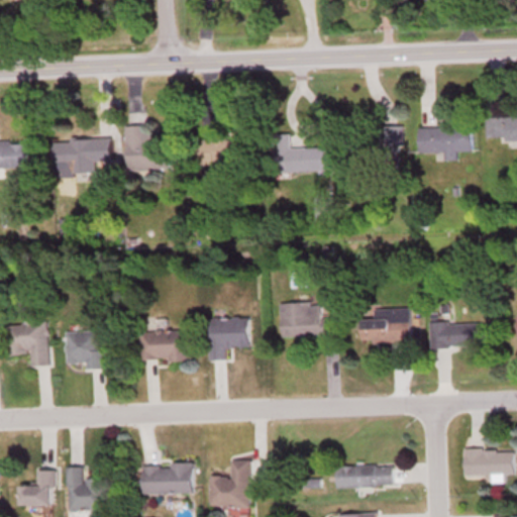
[(516,115),(486,116),(486,140),(516,139),(516,115)]
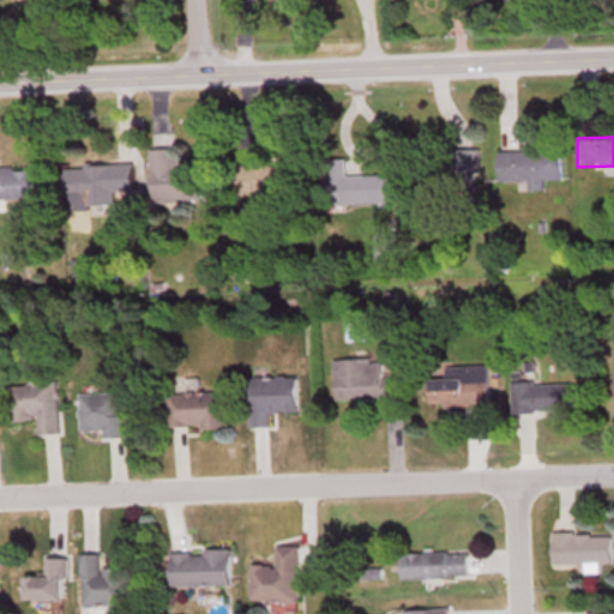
[(479,148),(450,149),(451,162),(414,163),(415,193),(479,192),(479,148)]
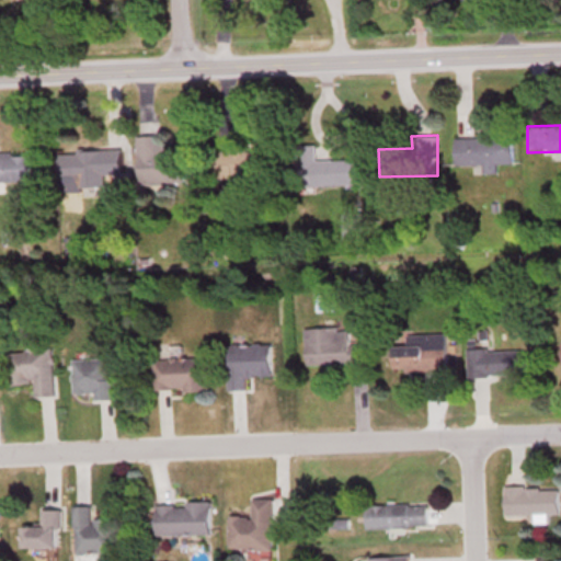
[(137,136),(138,185),(183,184),(183,151),(163,151),(162,136),(137,136)]
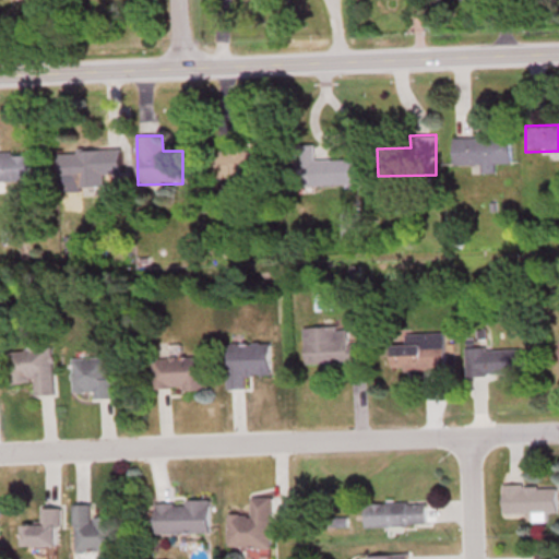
[(473,164),(473,171),(495,171),(495,163),(510,162),(510,135),(452,137),(453,164),(473,164)]
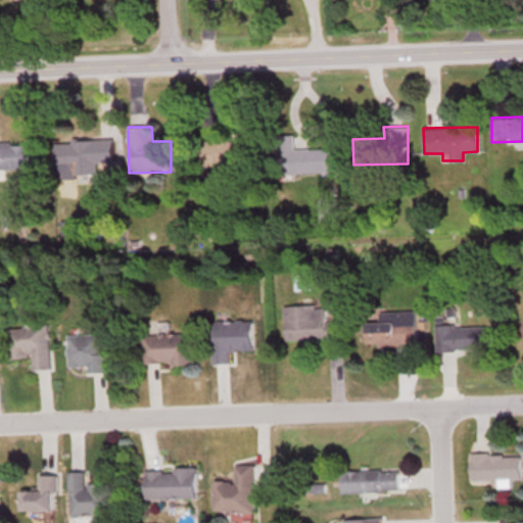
[(294,148),(294,135),(275,135),(276,174),(329,173),(328,148),(294,148)]
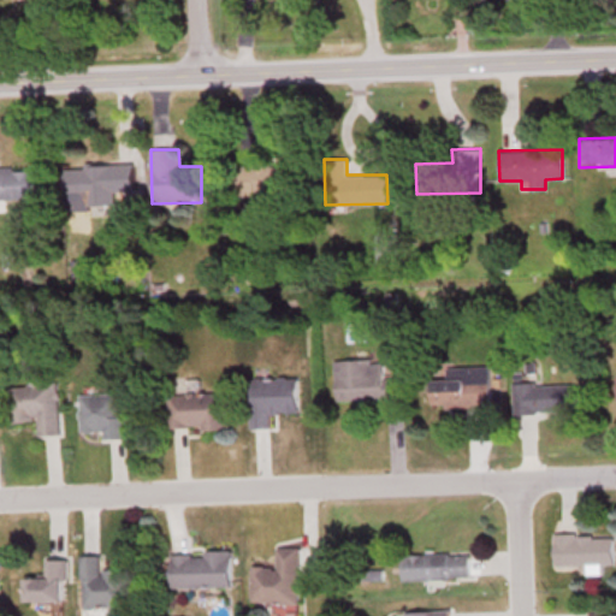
[(86,207),(116,206),(116,194),(135,194),(134,164),(66,166),(67,197),(86,196),(86,207)]
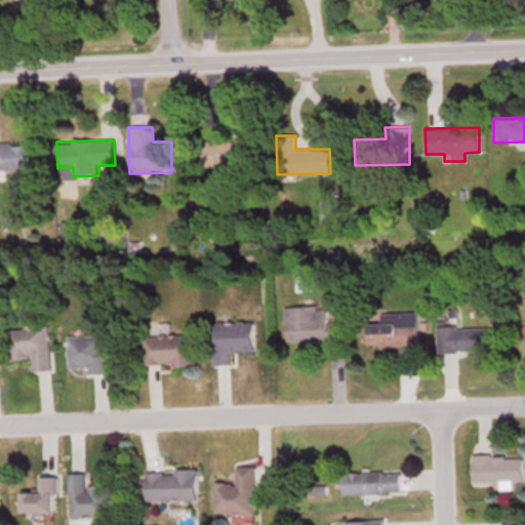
[(200,165),(257,164),(257,139),(200,140),(200,165)]
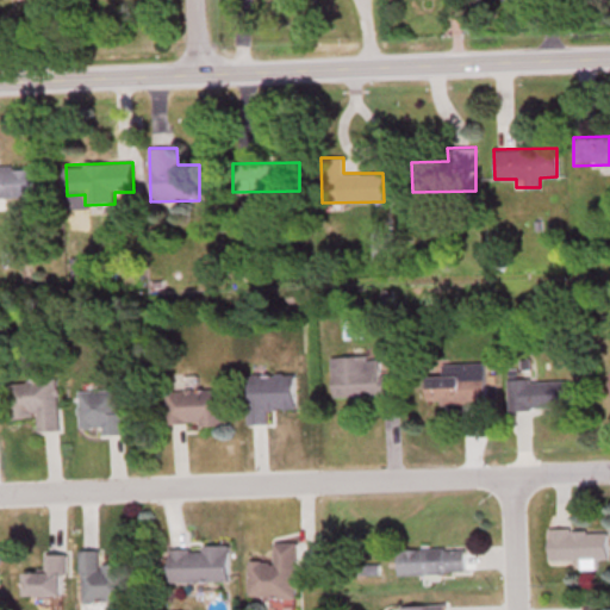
[(0,198),(33,197),(32,167),(0,167),(0,198)]
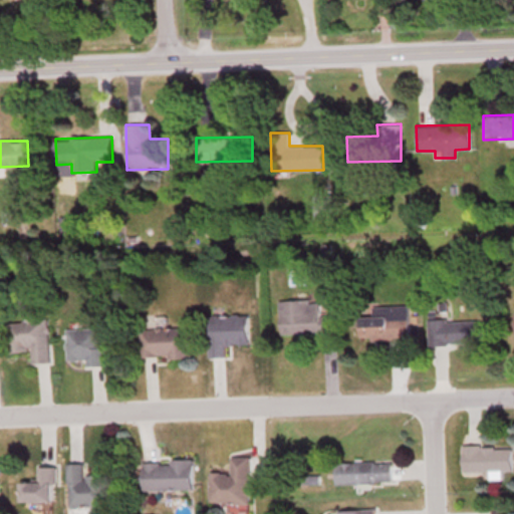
[(280,335),(335,333),(335,314),(320,315),(319,300),(279,301),(280,335)]
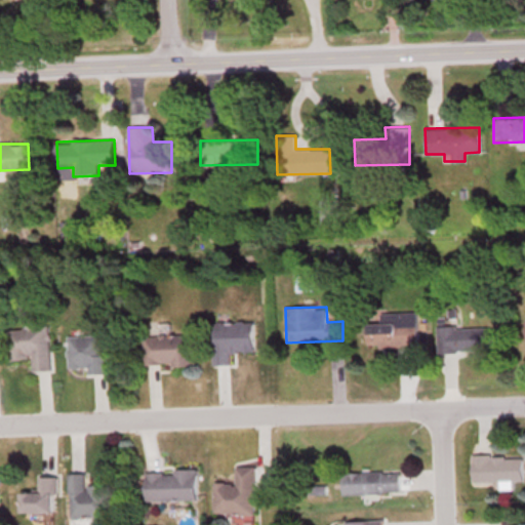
[(418,347),(417,313),(382,313),(382,323),(367,323),(367,348),(418,347)]
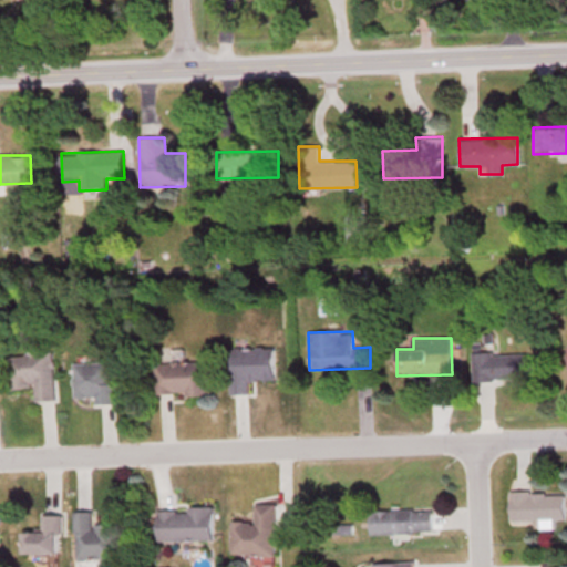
[(230,393),(249,393),(249,380),(275,380),(275,348),(230,348),(230,393)]
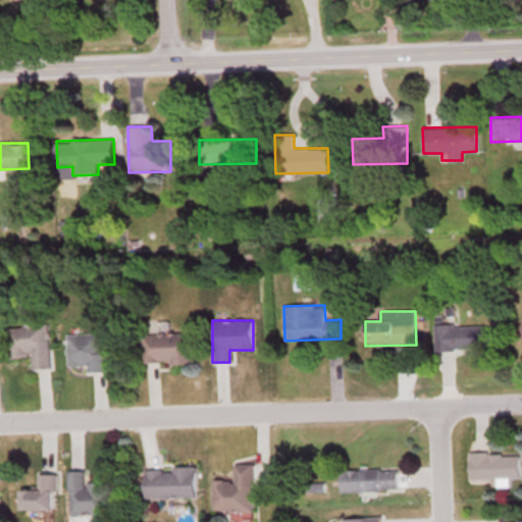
[(51,368),(49,324),(8,326),(9,357),(32,357),(32,369),(51,368)]
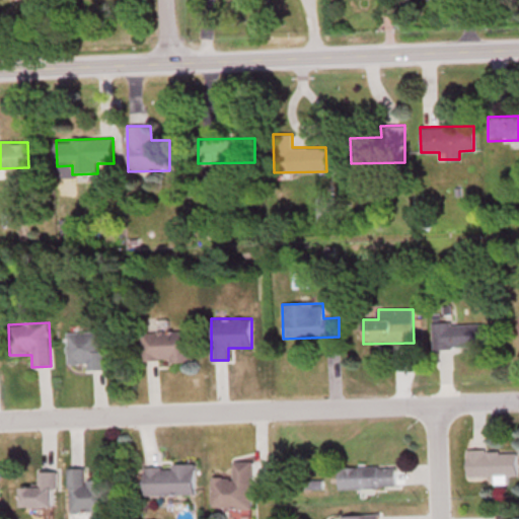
[(483,347),(483,322),(433,322),(434,348),(483,347)]
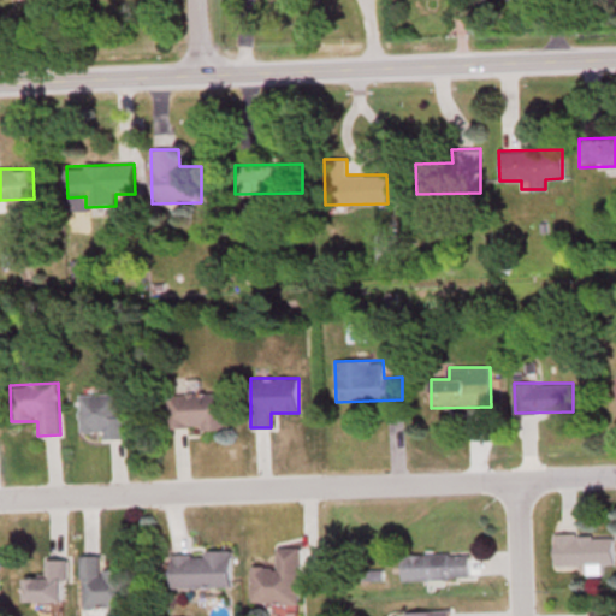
[(81,394),(81,431),(102,431),(102,439),(125,438),(124,392),(81,394)]
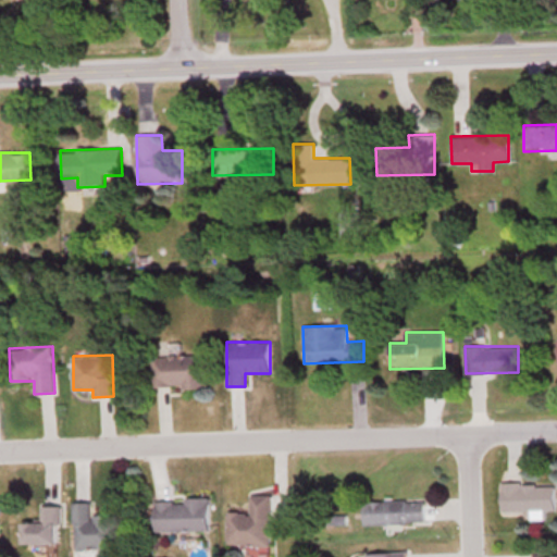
[(152,388),(206,387),(206,355),(151,356),(152,388)]
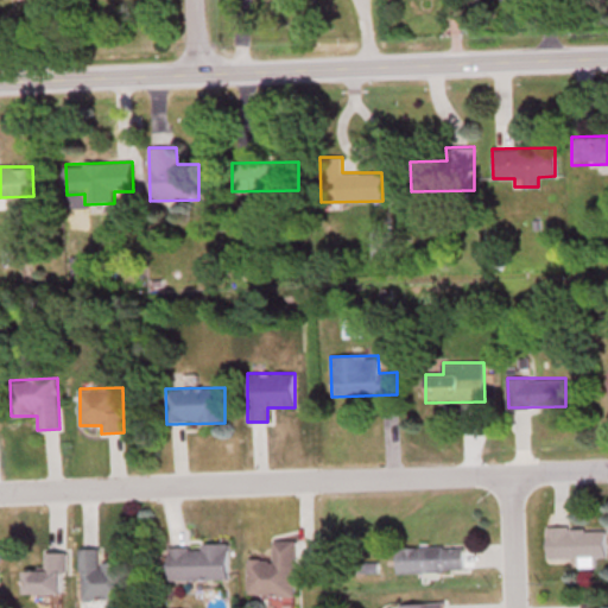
[(546,557),(605,557),(605,527),(546,527),(546,557)]
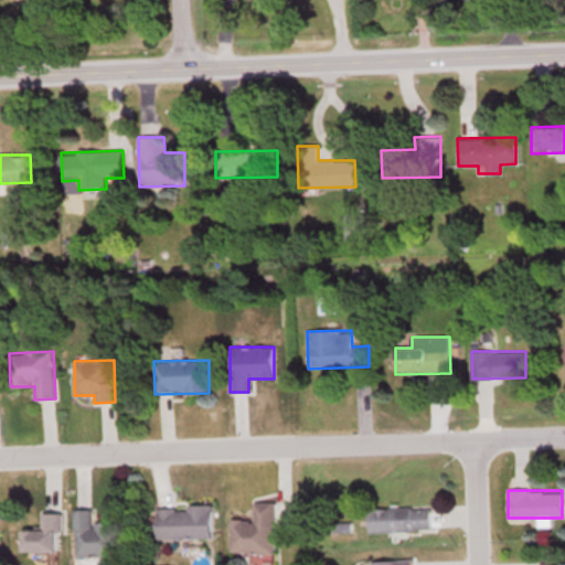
[(231,519),(231,553),(274,553),(275,500),(253,500),(253,519),(231,519)]
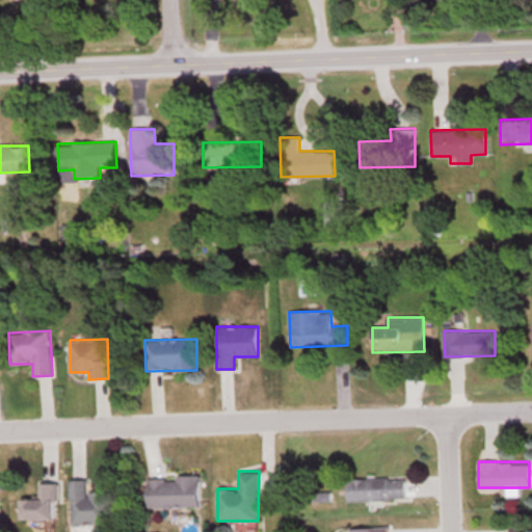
[(200,506),(200,476),(147,476),(147,506),(200,506)]
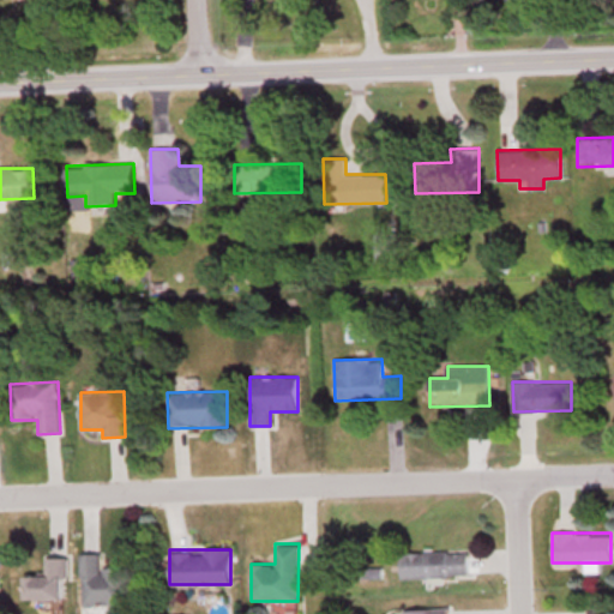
[(468,551),(399,551),(399,577),(468,577),(468,551)]
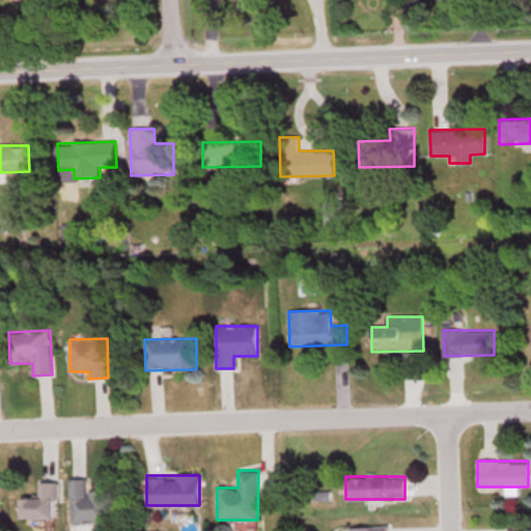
[(111,488),(87,488),(87,477),(70,478),(71,523),(112,522),(111,488)]
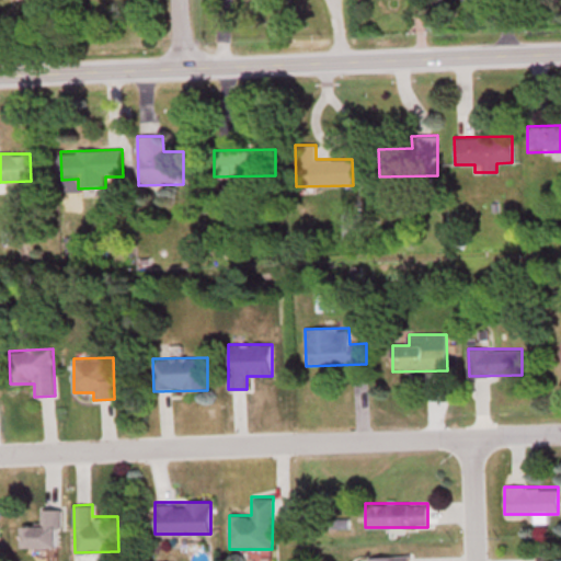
[(60,508),(41,508),(41,525),(22,525),(22,547),(60,547),(60,508)]
